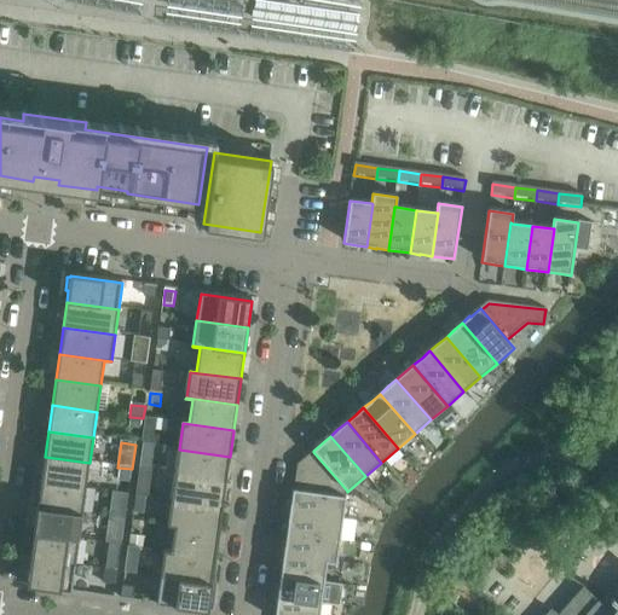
[(144,445),(142,462),(152,463),(155,446),(144,445)]
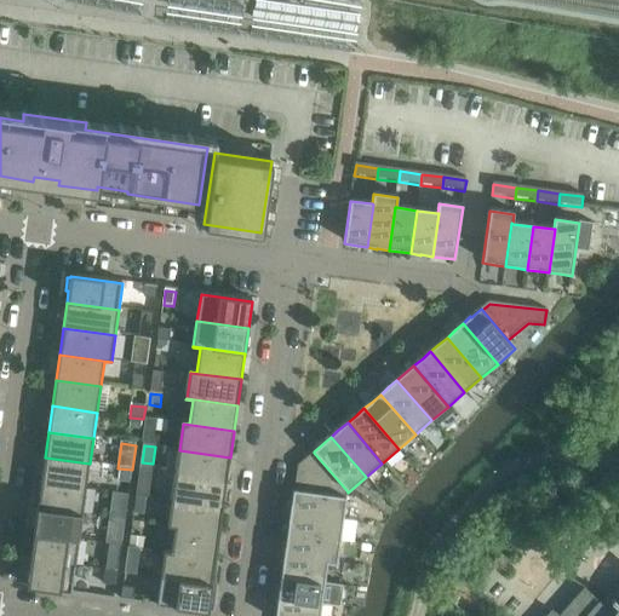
[(227,483),(230,458),(179,450),(176,476),(227,483)]
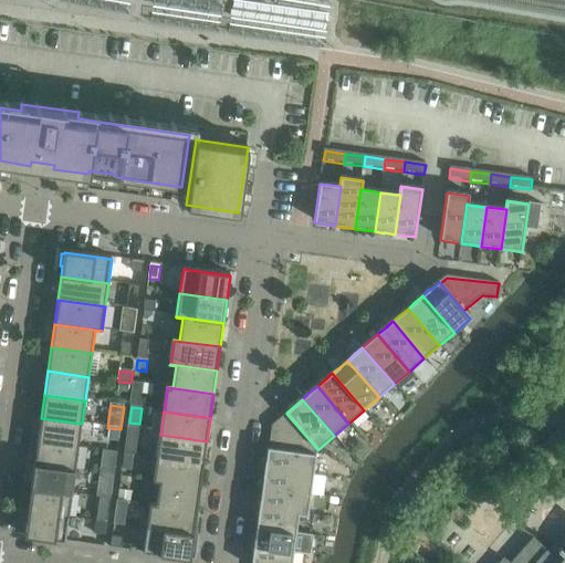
[(316,448),(286,414),(272,427),(269,449),(314,456),(316,448)]
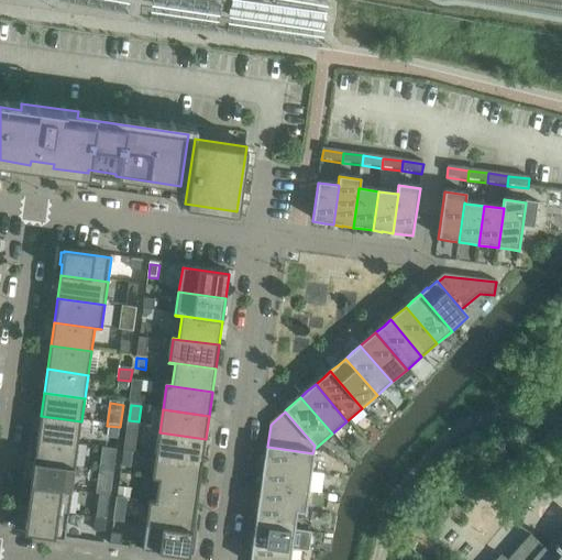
[(78,446),(81,421),(41,416),(37,440),(78,446)]
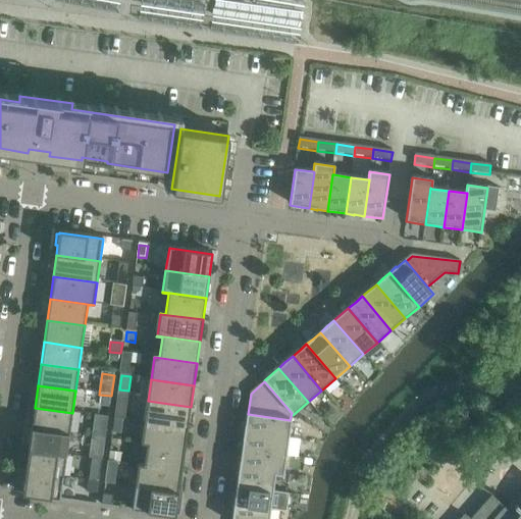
[(101,396),(100,408),(109,409),(111,397),(101,396)]
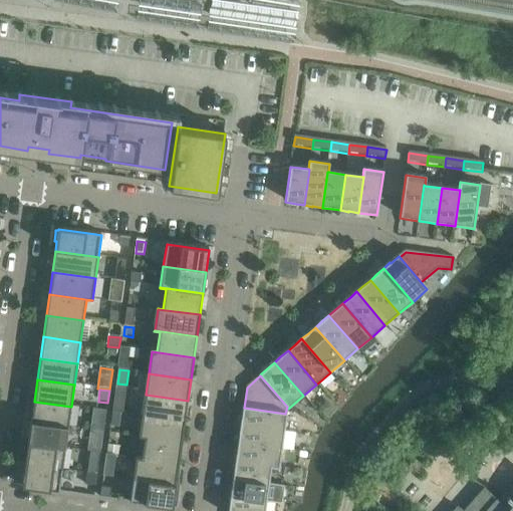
[(185,422),(188,401),(146,395),(143,417),(185,422)]
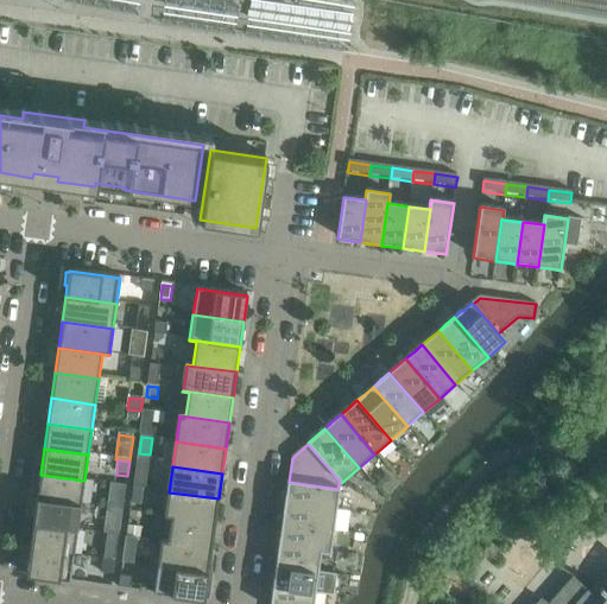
[(81,506),(84,481),(40,475),(37,500),(81,506)]
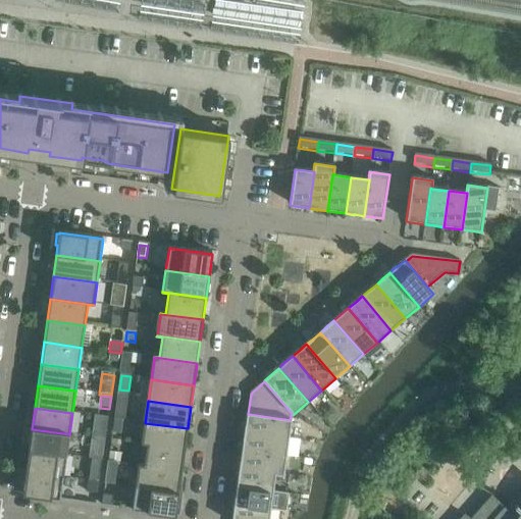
[(245,424),(244,433),(289,439),(292,420),(290,420),(248,414),(247,414),(246,424),(245,424)]
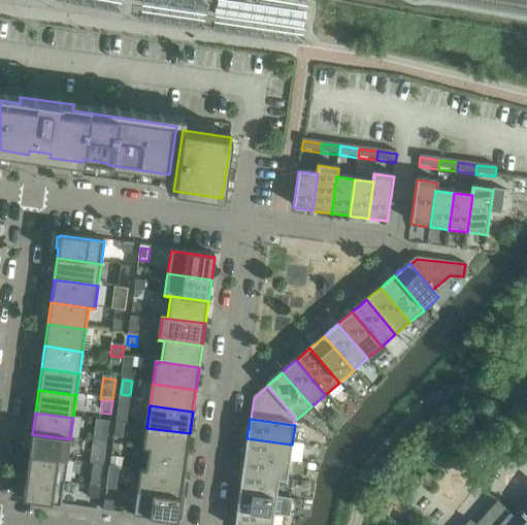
[(187,456),(190,434),(190,433),(146,428),(142,450),(187,456)]
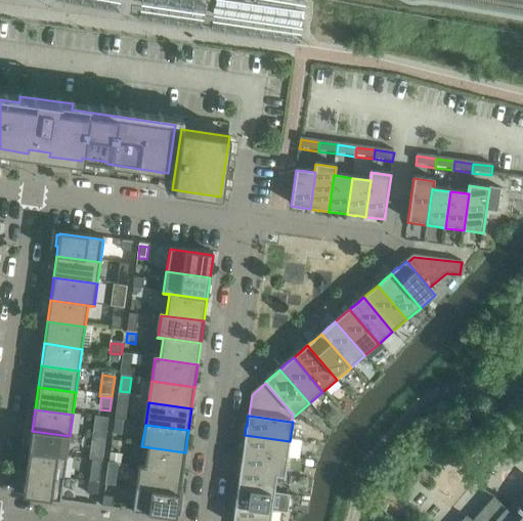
[(67,459),(67,458),(70,436),(32,431),(29,452),(67,459)]
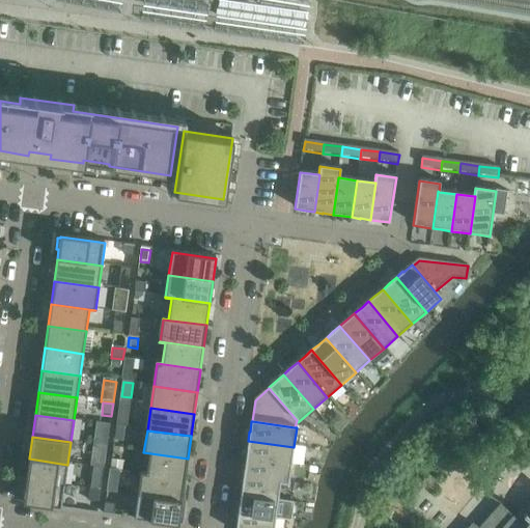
[(294,447),(248,441),(247,449),(246,459),(291,465),(294,447)]
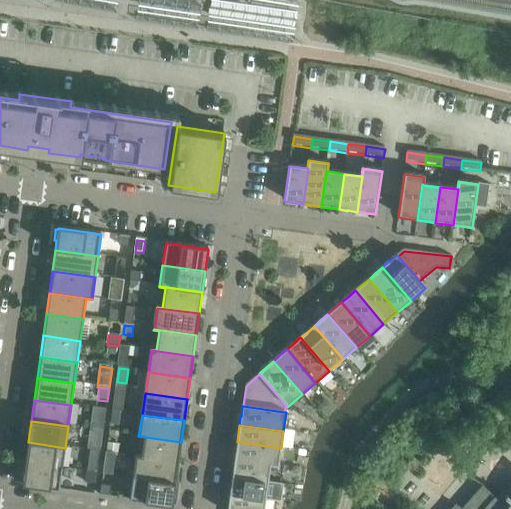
[(284,430),(284,445),(294,446),(294,430),(284,430)]
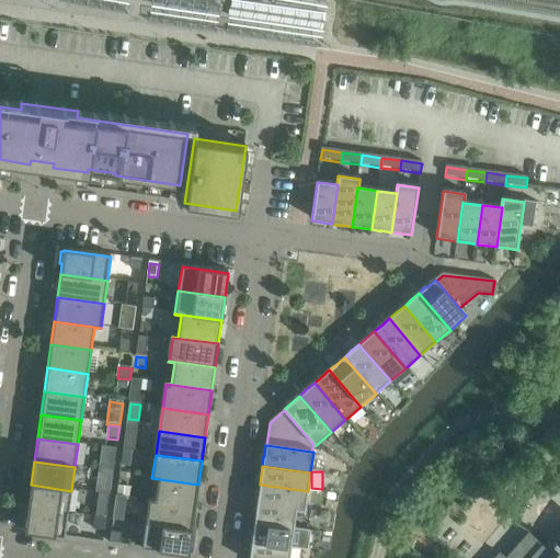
[(195,508),(198,485),(151,478),(151,479),(158,480),(155,501),(149,500),(149,501),(195,508)]
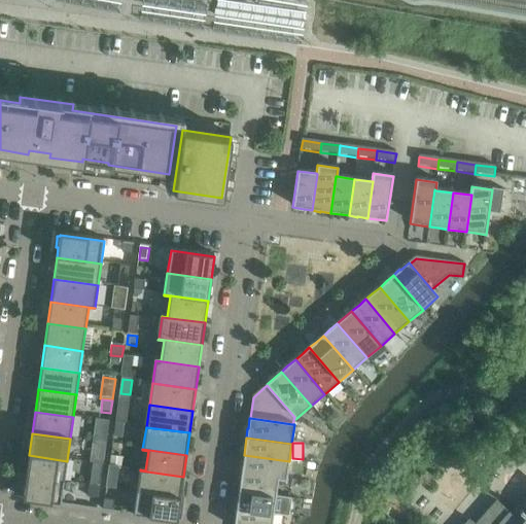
[(28,465),(25,465),(25,468),(24,468),(23,477),(26,477),(26,478),(64,483),(67,461),(29,455),(28,465)]
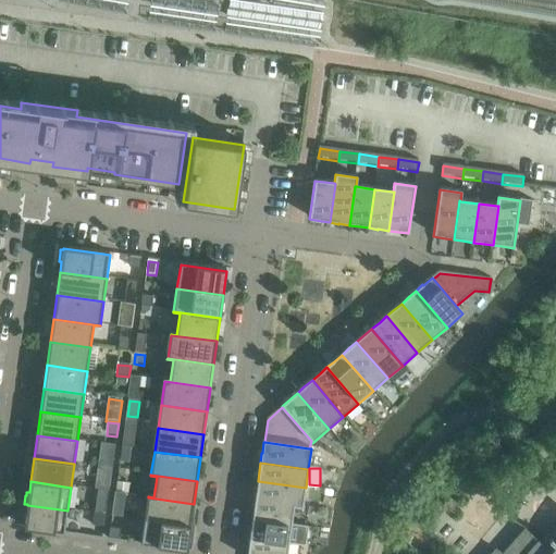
[(256,492),(255,501),(294,506),(294,507),(303,508),(306,488),(258,481),(257,492),(256,492)]
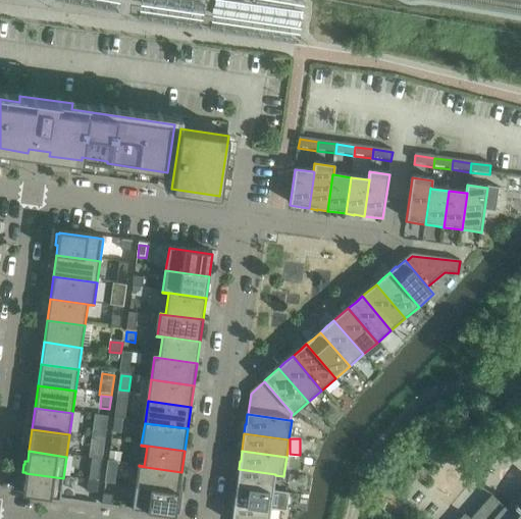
[(109,462),(107,478),(116,479),(118,464),(109,462)]
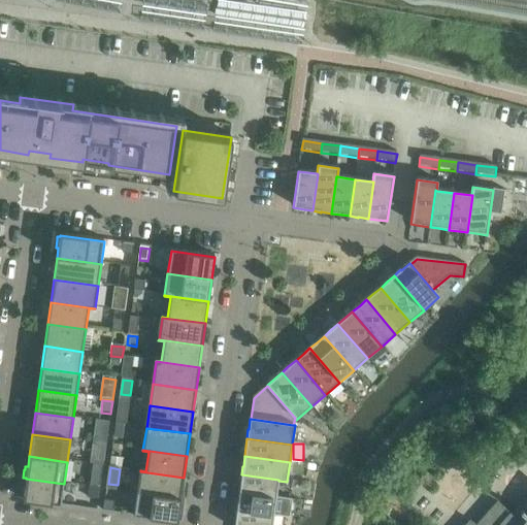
[(180,500),(184,479),(184,478),(140,471),(137,494),(142,495),(180,500)]
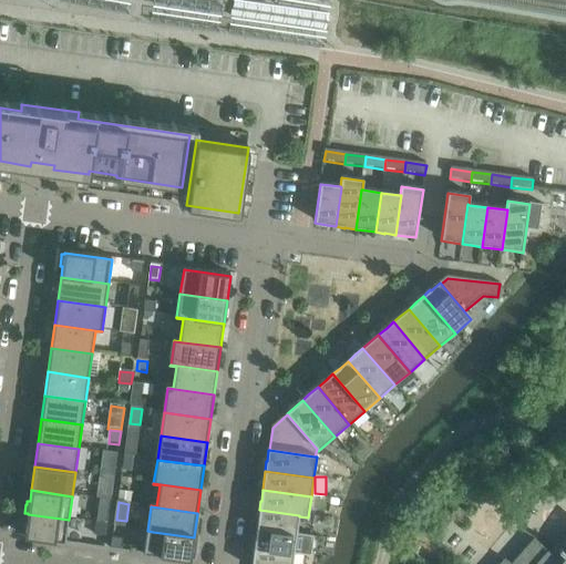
[(258,520),(257,530),(297,535),(299,516),(299,515),(259,510),(258,519),(258,520)]
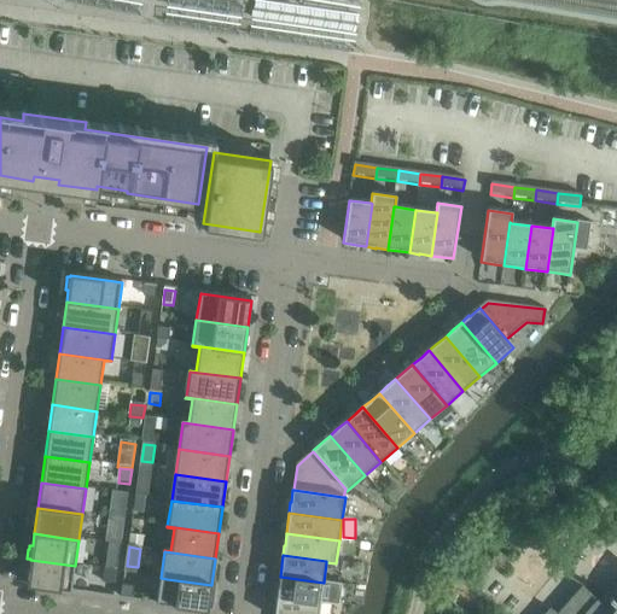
[(71,592),(75,566),(30,560),(27,586),(71,592)]
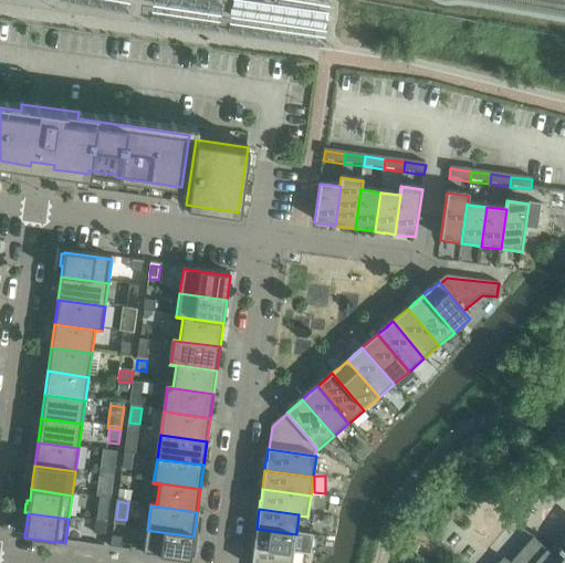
[(254,540),(253,549),(293,554),(296,534),(257,529),(255,540),(254,540)]
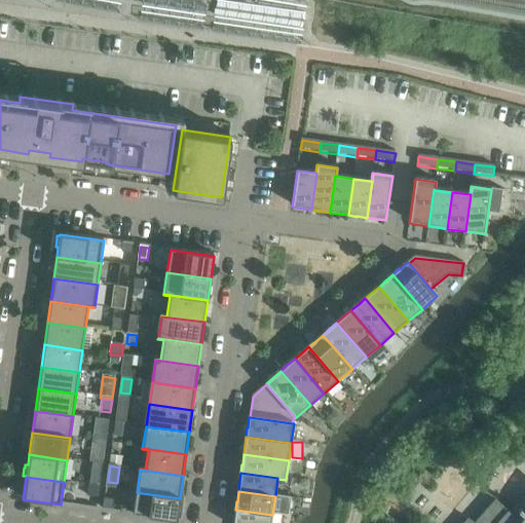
[(180,498),(142,493),(137,492),(134,515),(177,521),(177,519),(180,520),(181,512),(181,509),(179,509),(180,498)]
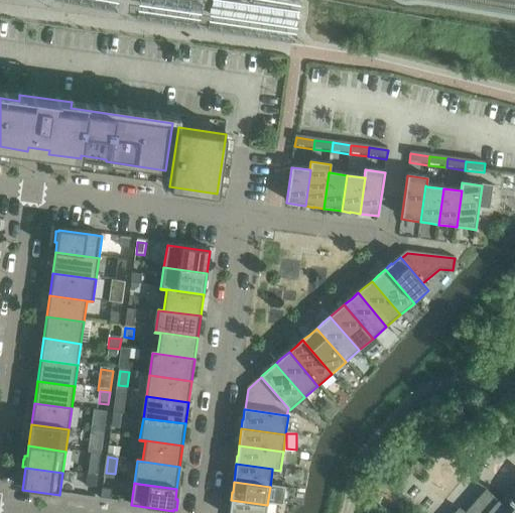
[(514,488),(501,505),(486,492),(469,512),(462,512),(460,510),(458,512),(514,512),(514,488)]
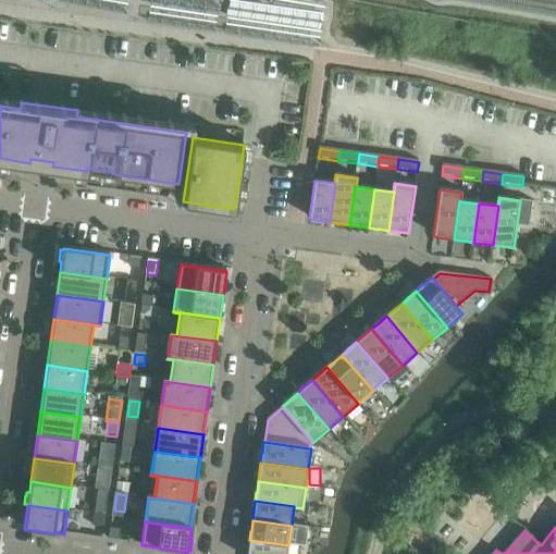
[(248,549),(247,553),(287,553),(288,545),(249,540),(248,549)]
